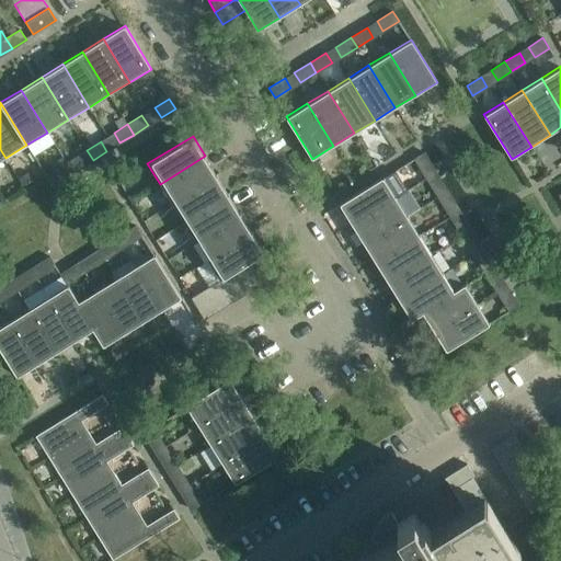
[(73,159),(79,169),(93,160),(87,150),(73,159)]
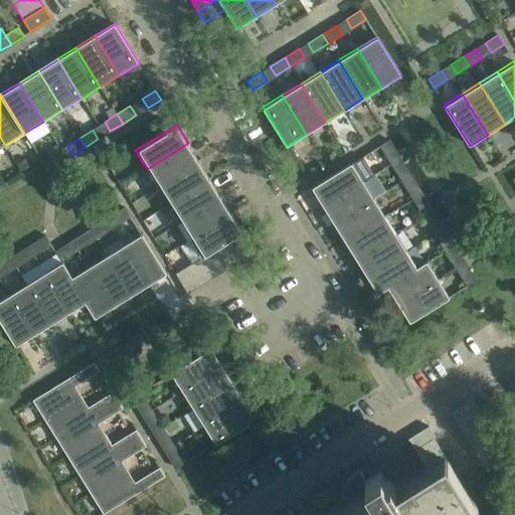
[(397,153),(389,140),(380,146),(388,159),(397,153)]
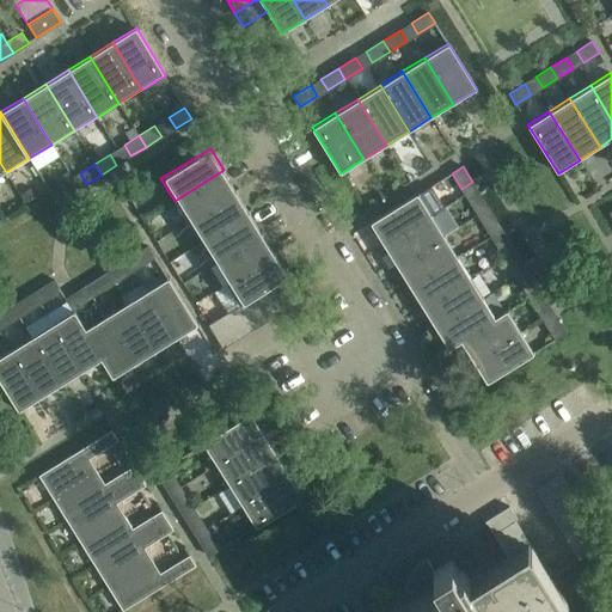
[(237,190),(224,170),(175,201),(187,221),(237,190)]
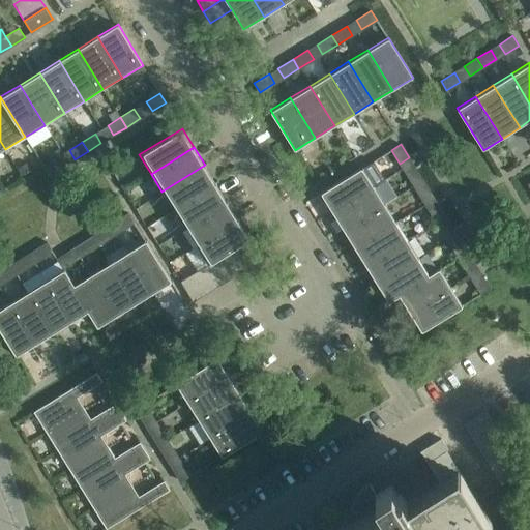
[(43,166),(50,175),(62,167),(57,157),(43,166)]
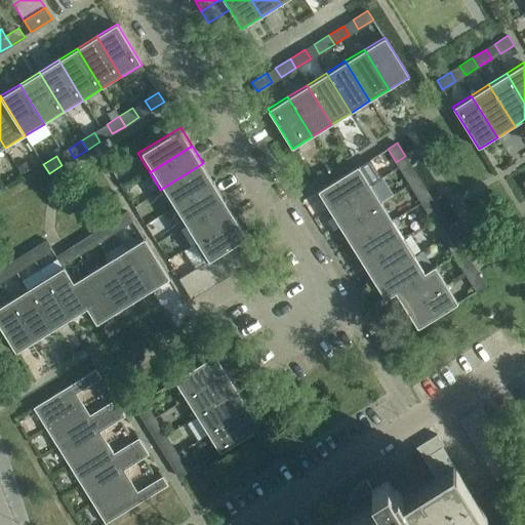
[(358,165),(317,191),(328,210),(380,177),(369,160),(359,166),(358,165)]
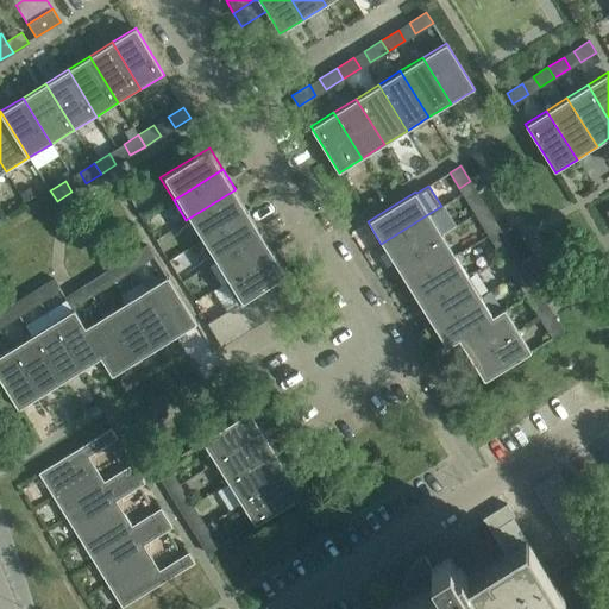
[(26,189),(20,193),(25,202),(37,196),(31,187),(26,189)]
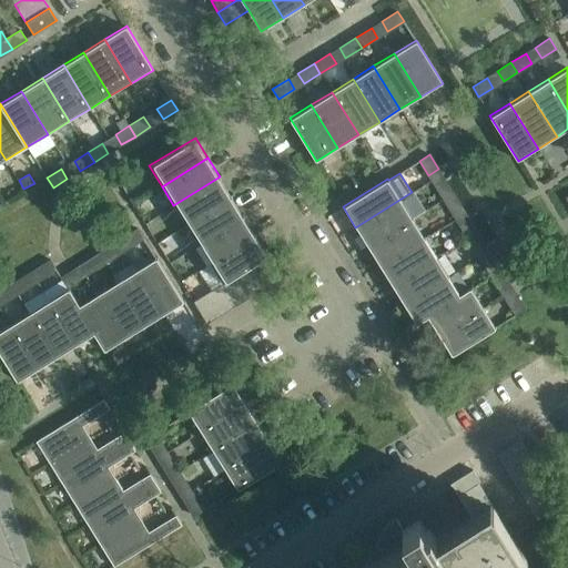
[(231,195),(220,176),(173,205),(185,224),(231,195)]
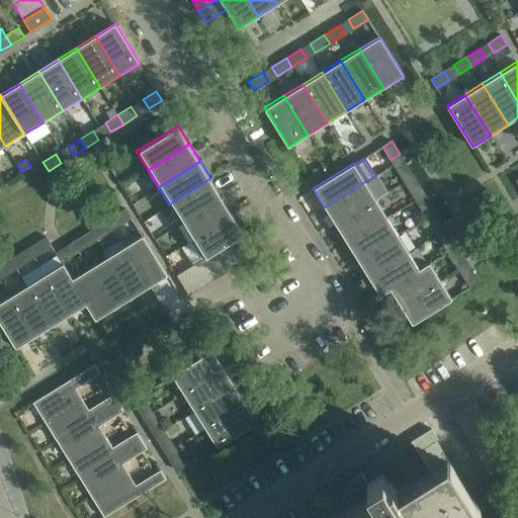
[(396,169),(404,181),(413,176),(405,163),(396,169)]
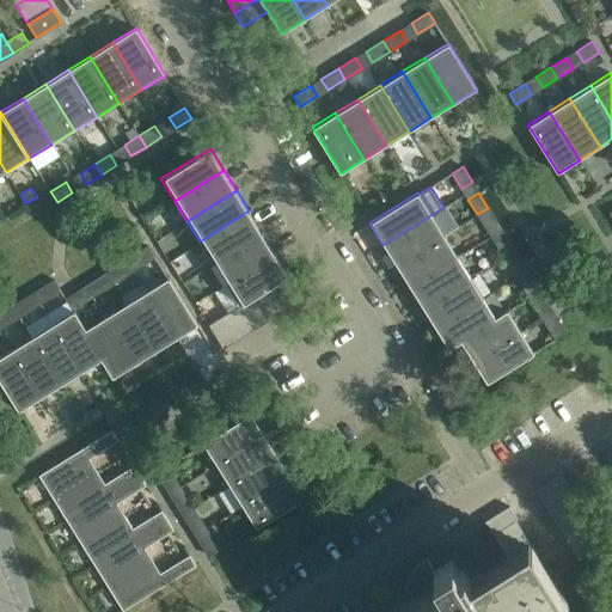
[(444,207),(383,245),(396,265),(445,234),(458,226),(445,206),(444,207)]
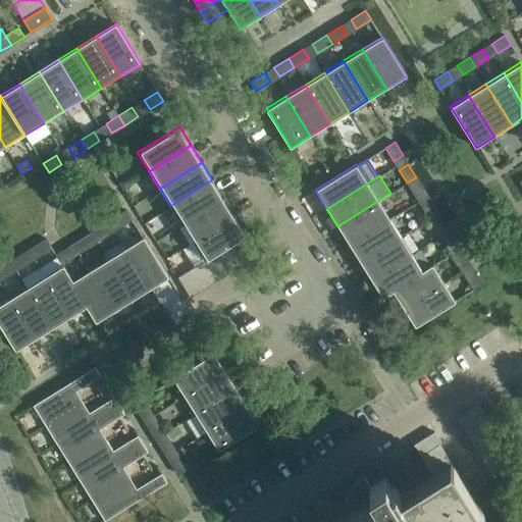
[(415,196),(424,191),(416,177),(407,183),(415,196)]
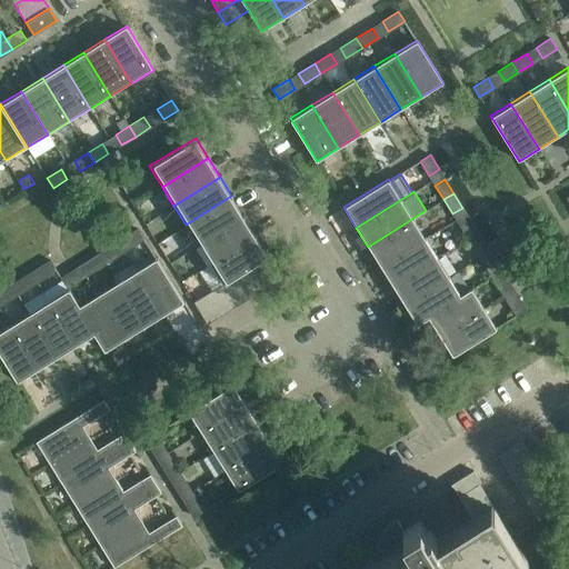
[(243,216),(231,196),(186,225),(198,245),(243,216)]
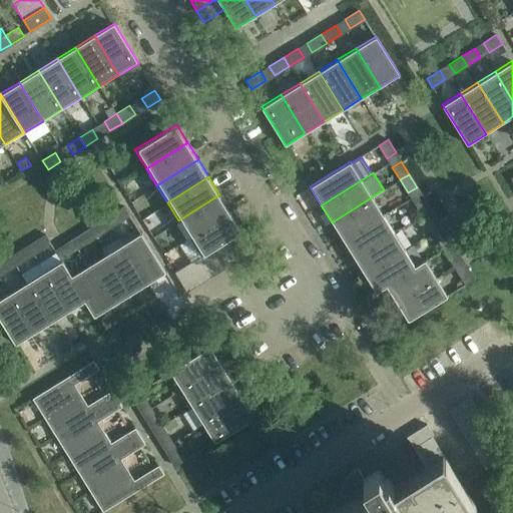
[(178,220),(189,237),(230,211),(219,194),(178,220)]
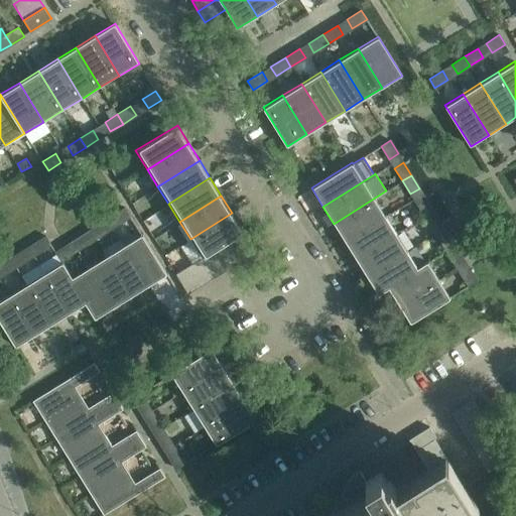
[(334,224),(345,241),(385,216),(375,198),(334,224)]
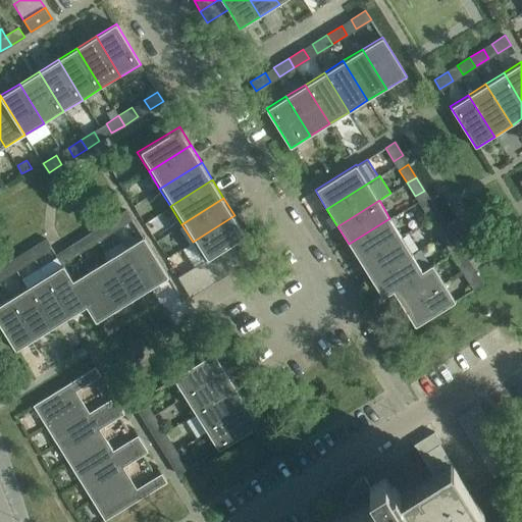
[(421,205),(429,218),(438,212),(430,200),(421,205)]
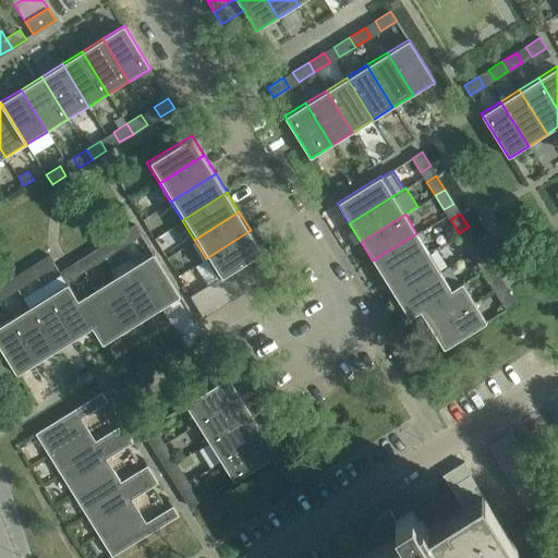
[(134,225),(134,226),(120,234),(126,243),(141,234),(134,225)]
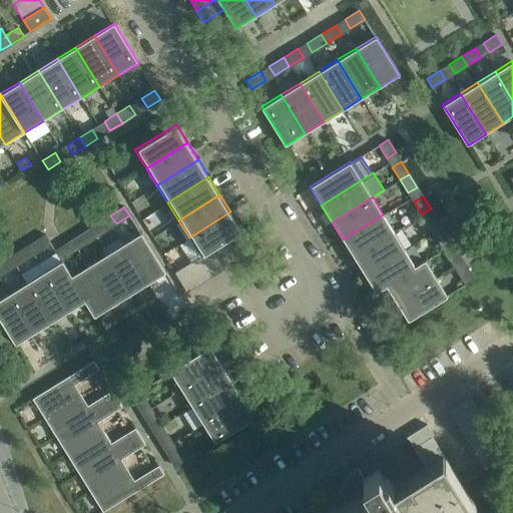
[(430,227),(439,221),(431,208),(422,214),(430,227)]
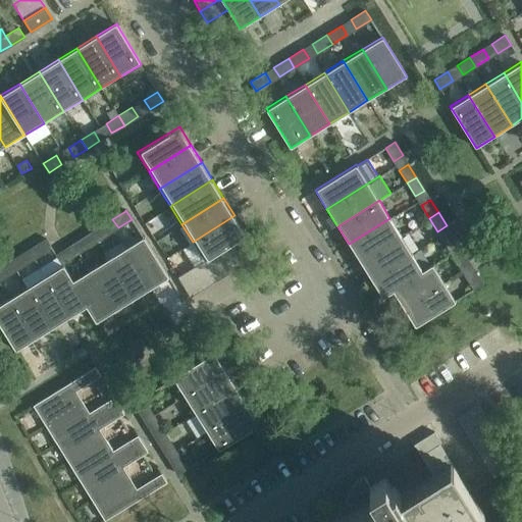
[(246,235),(235,215),(193,242),(204,260),(209,257),(219,251),(246,235)]
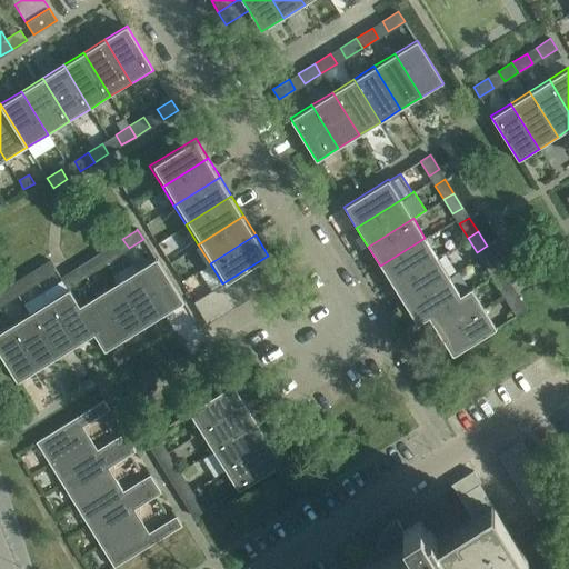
[(437,257),(425,238),(380,266),(391,285),(437,257)]
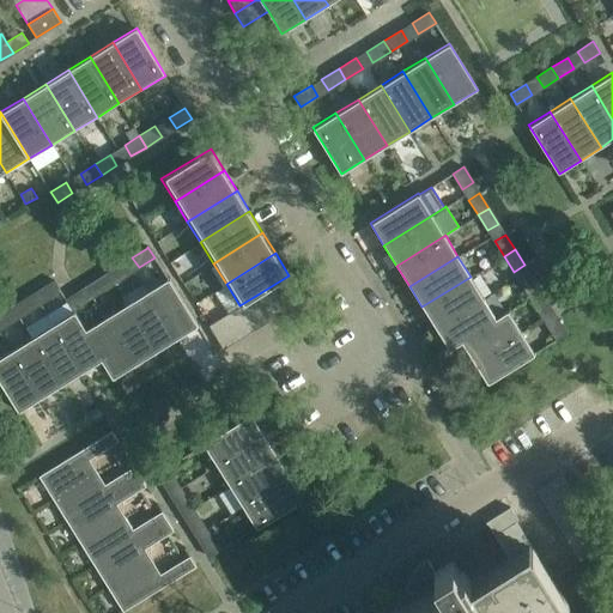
[(128,274),(121,263),(107,273),(113,284),(128,274)]
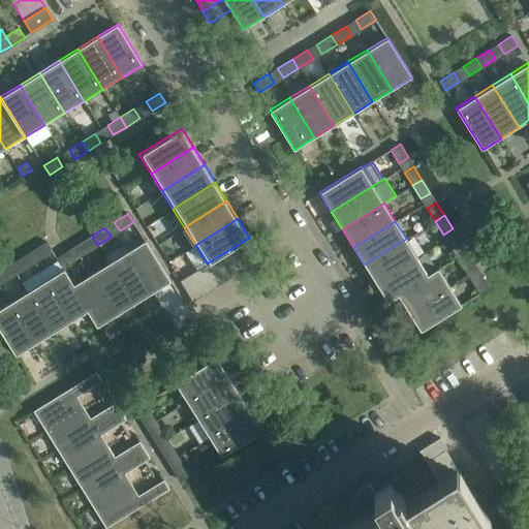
[(97,245),(92,236),(79,244),(84,253),(97,245)]
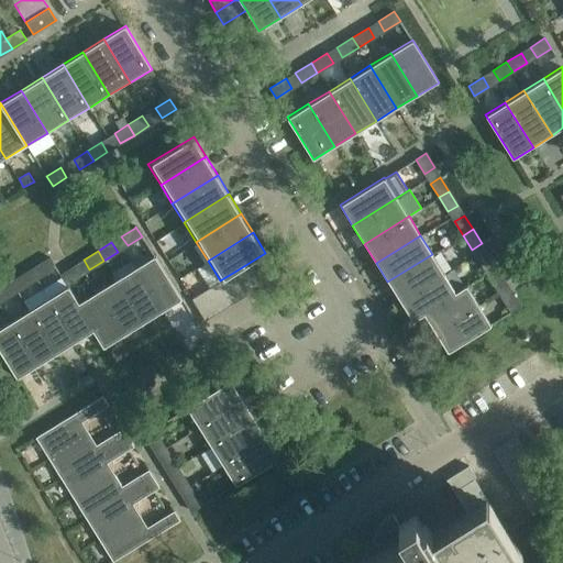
[(162,311),(181,299),(154,254),(134,266),(162,311)]
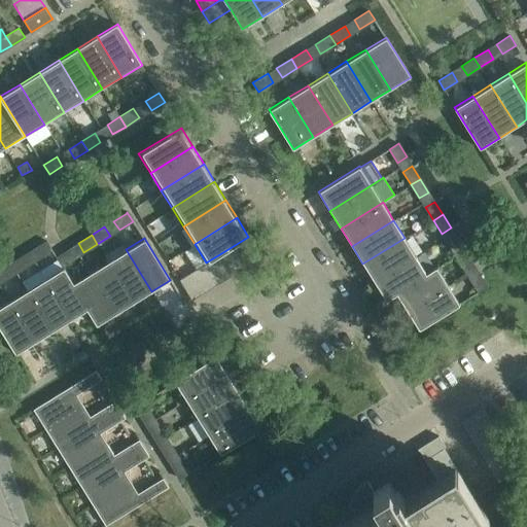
[(362,264),(374,282),(416,255),(405,238),(362,264)]
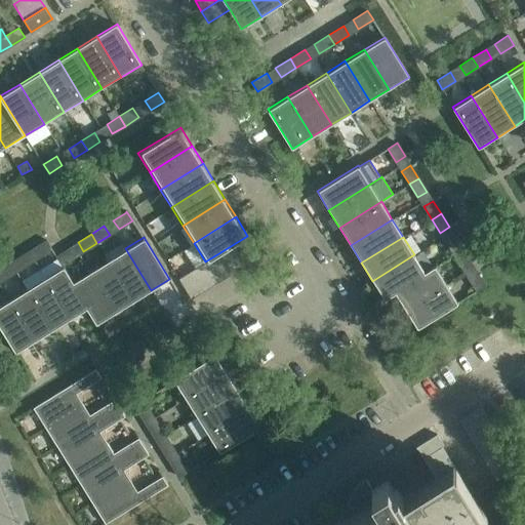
[(446,242),(454,255),(463,250),(455,237),(446,242)]
